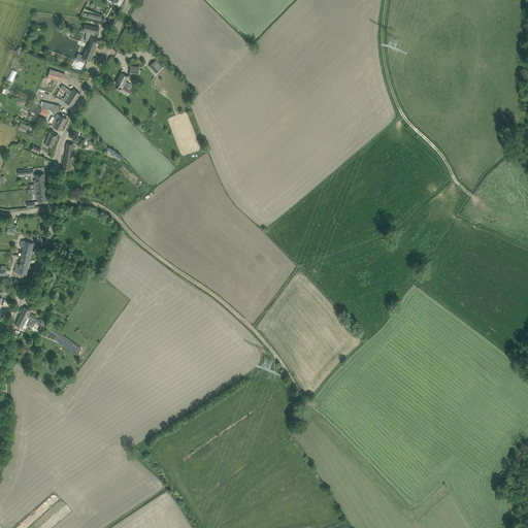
[(86,48),(83,56),(87,57),(86,59),(91,61),(95,52),(97,46),(97,47),(98,45),(98,44),(99,42),(99,41),(99,40),(94,37),(96,33),(97,34),(99,27),(87,25),(87,26),(87,31),(86,38),(91,40),(87,50),(86,48)]
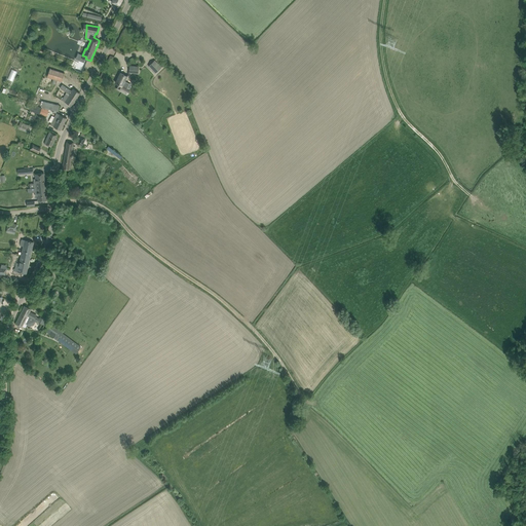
[(155,61),(149,66),(156,73),(161,67),(155,61)]
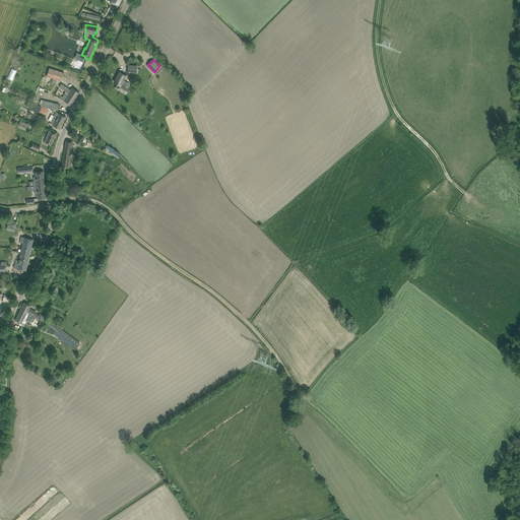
[(12,80),(17,71),(12,68),(7,78),(12,80)]
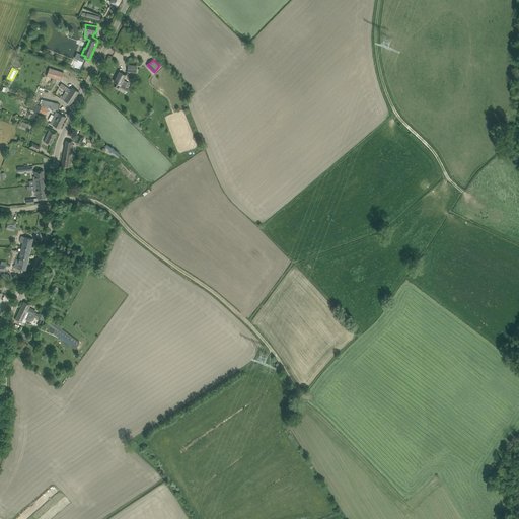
[(50,68),(47,76),(53,78),(57,79),(61,81),(64,72),(50,68)]
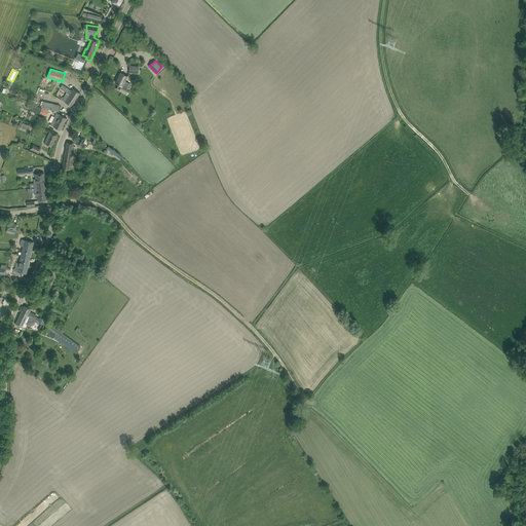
[(120,73),(115,82),(120,85),(118,88),(120,89),(120,90),(119,90),(122,92),(122,91),(126,94),(129,89),(127,88),(129,84),(124,82),(127,76),(120,73)]
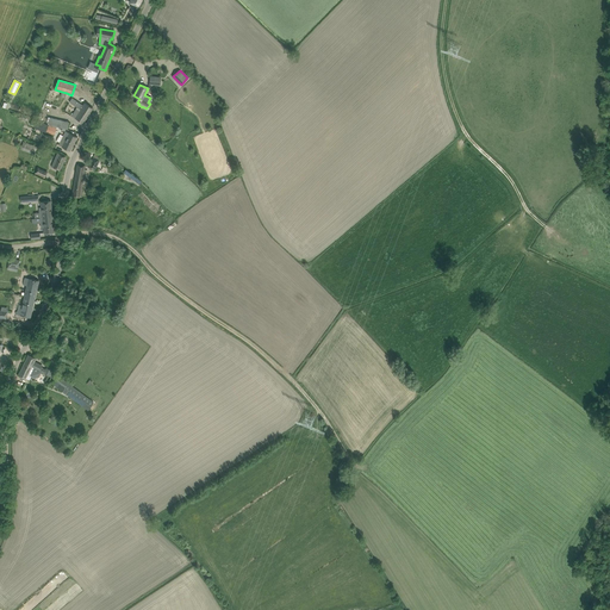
[(73,98),(69,101),(78,107),(76,109),(88,116),(93,109),(83,103),(82,105),(73,98)]
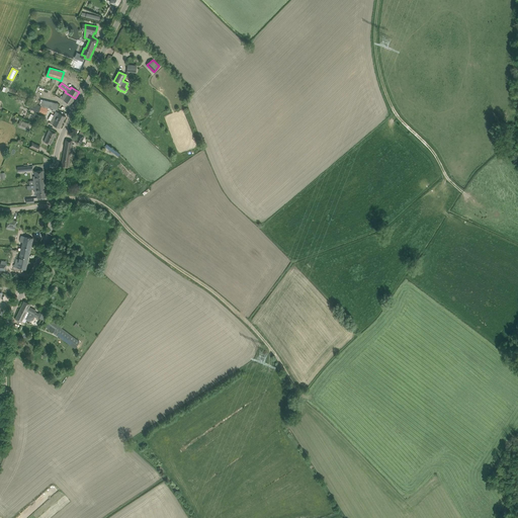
[(64,93),(61,98),(71,104),(75,98),(66,93),(65,92),(64,93)]
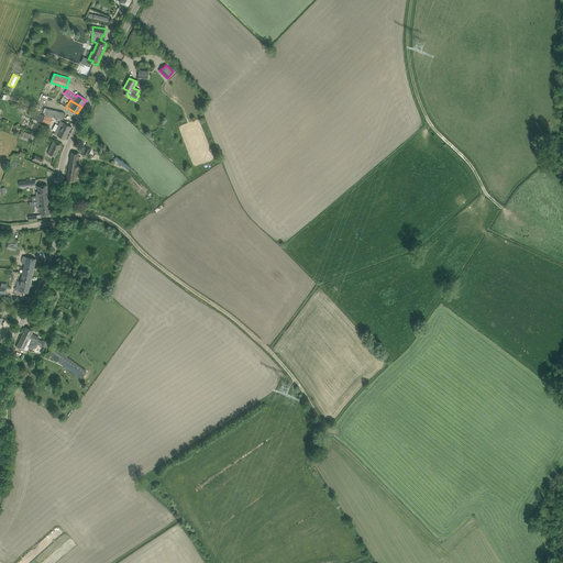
[(64,112),(46,108),(44,116),(52,118),(53,118),(63,119),(64,112)]
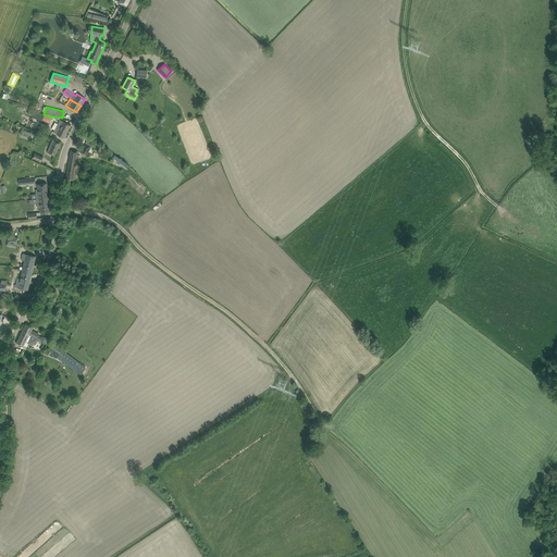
[(49,123),(51,116),(44,114),(34,110),(33,112),(32,118),(49,123)]
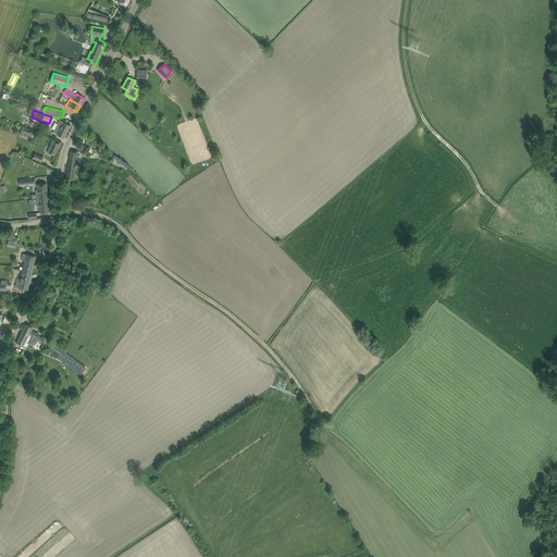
[(54,123),(52,128),(54,131),(53,132),(54,132),(57,134),(64,138),(71,125),(66,123),(63,121),(60,120),(58,124),(54,123)]
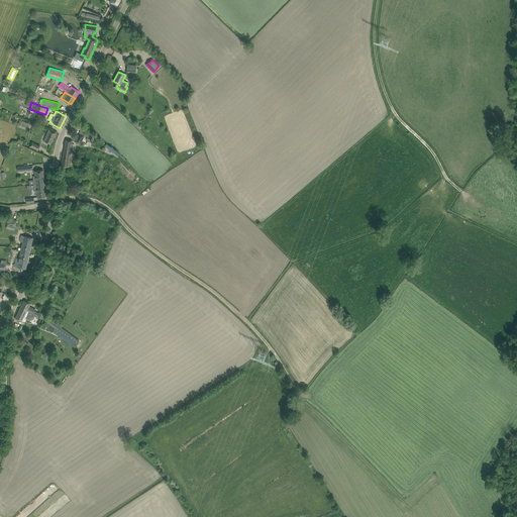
[(29,130),(32,124),(19,119),(17,126),(29,130)]
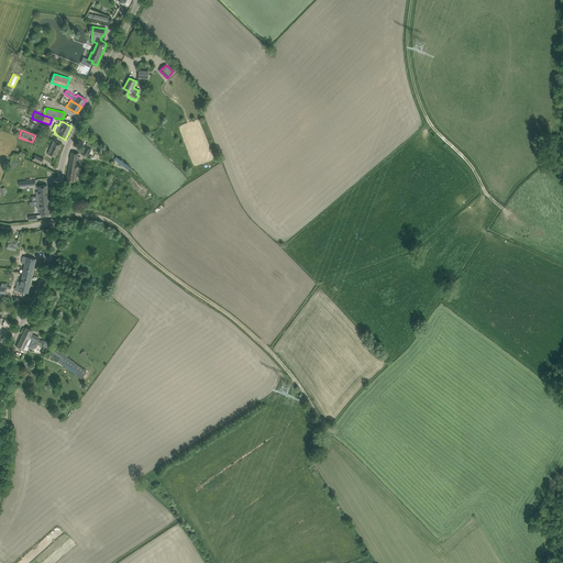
[(55,157),(61,145),(54,142),(48,154),(55,157)]
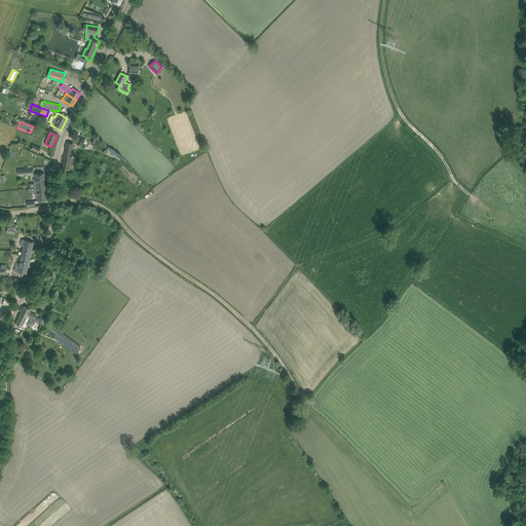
[(82,146),(85,138),(80,136),(76,144),(82,146)]
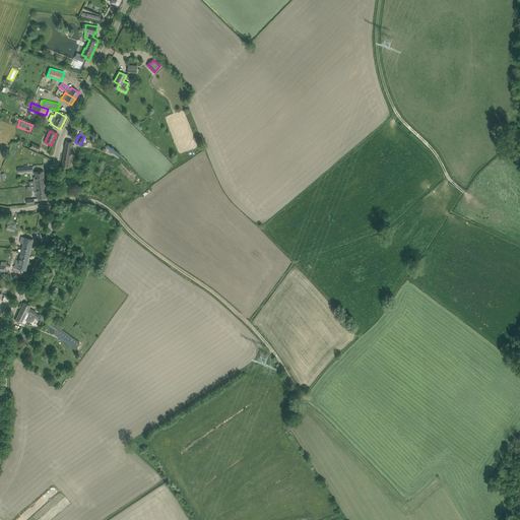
[(69,169),(72,146),(73,141),(66,140),(61,168),(66,168),(69,169)]
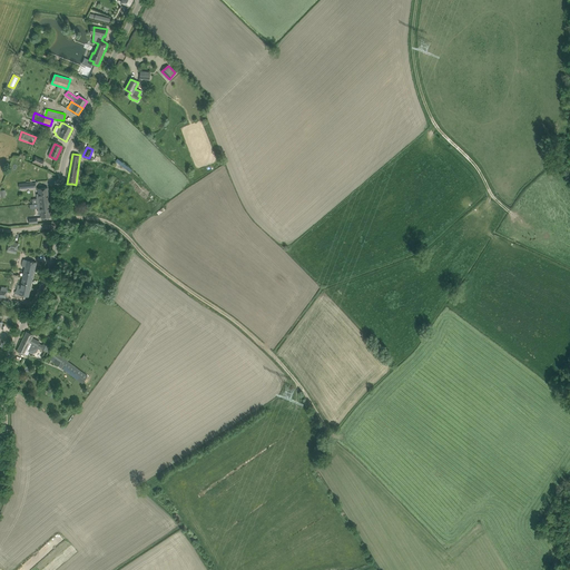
[(116,161),(129,172),(131,169),(118,159),(116,161)]
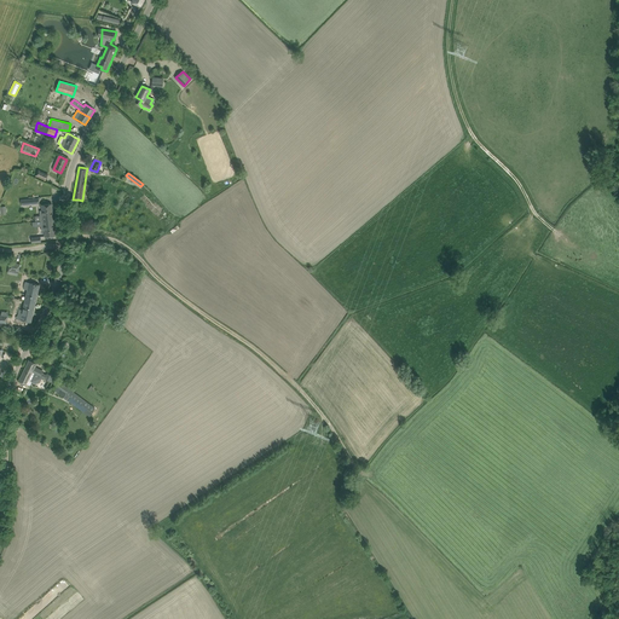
[(42,215),(40,215),(41,221),(53,220),(52,203),(41,204),(42,210),(42,215)]
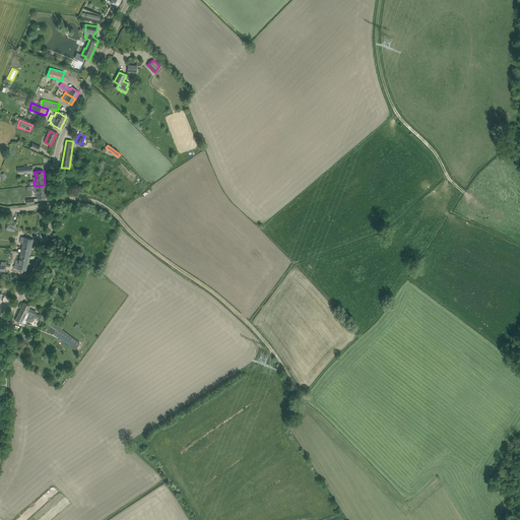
[(35,186),(27,186),(27,191),(35,190),(37,190),(38,194),(38,199),(47,198),(45,185),(35,186)]
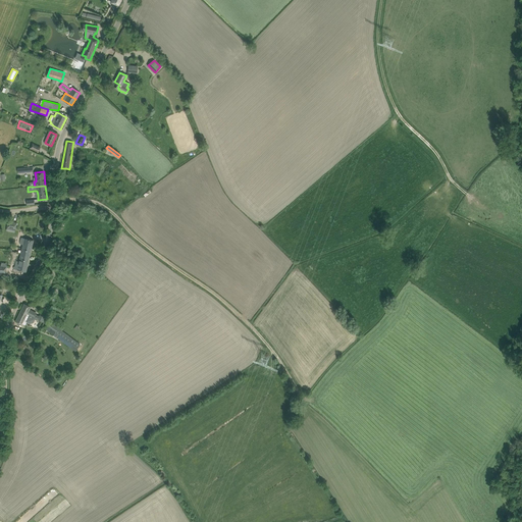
[(8,220),(7,227),(16,229),(17,222),(8,220)]
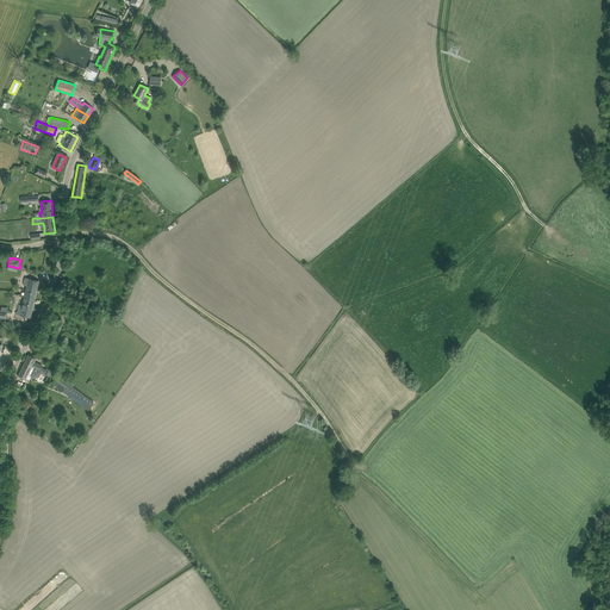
[(35,299),(39,281),(25,278),(24,285),(27,286),(25,297),(35,299)]
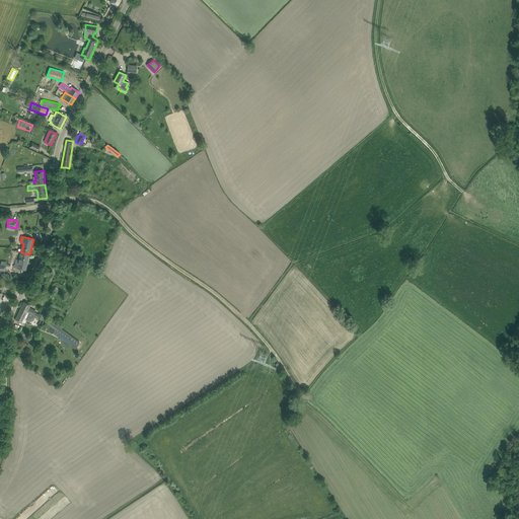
[(14,265),(13,268),(26,270),(29,254),(21,252),(19,260),(16,260),(15,266),(14,265)]
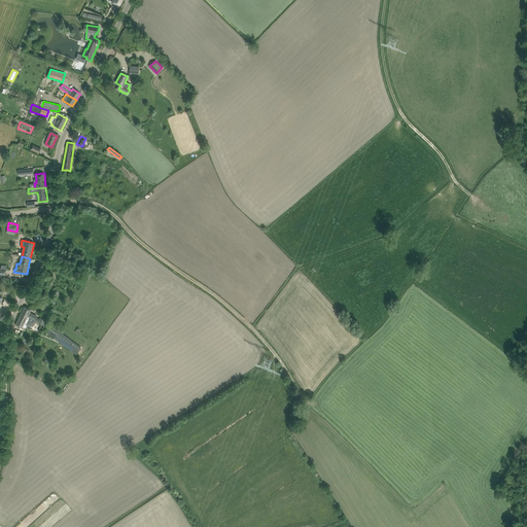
[(24,309),(21,314),(20,316),(22,316),(22,315),(24,316),(25,316),(28,317),(35,321),(36,321),(44,325),(46,321),(40,318),(39,319),(36,318),(37,316),(30,312),(31,310),(25,306),(24,309)]
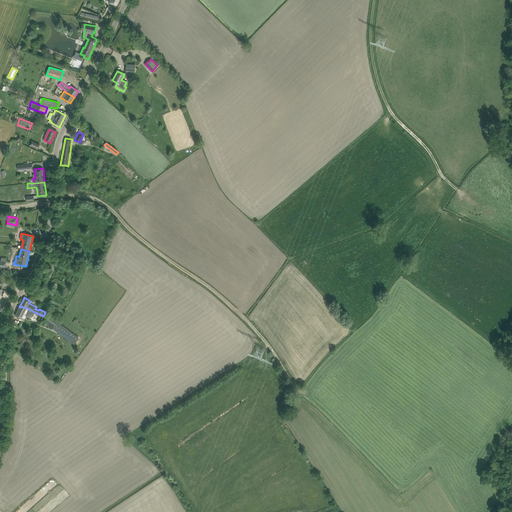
[(19,307),(15,315),(22,318),(22,317),(25,319),(26,316),(29,317),(32,316),(34,312),(27,308),(24,307),(23,307),(21,306),(21,307),(19,307)]
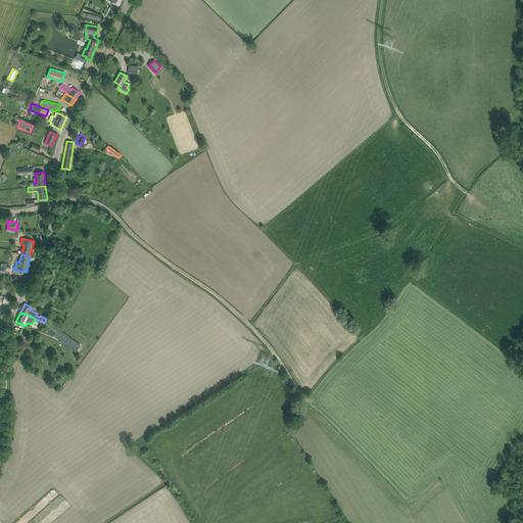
[(76,352),(81,345),(49,322),(44,329),(76,352)]
